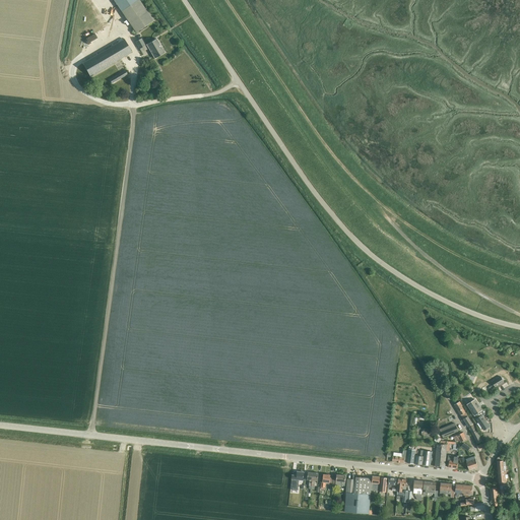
[(113,0),(118,7),(121,11),(122,13),(124,15),(136,33),(145,25),(152,21),(152,20),(147,12),(138,0),(113,0)]
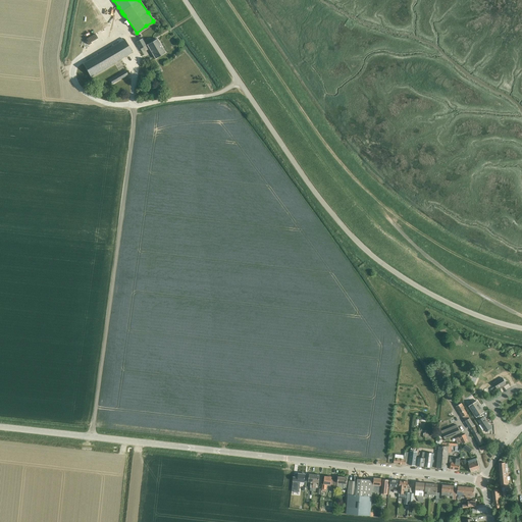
[(92,38),(113,25),(109,17),(87,30),(92,38)]
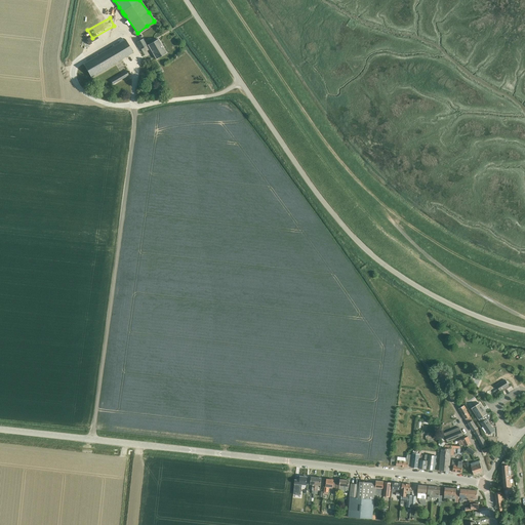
[(91,77),(133,53),(125,39),(84,64),(91,77)]
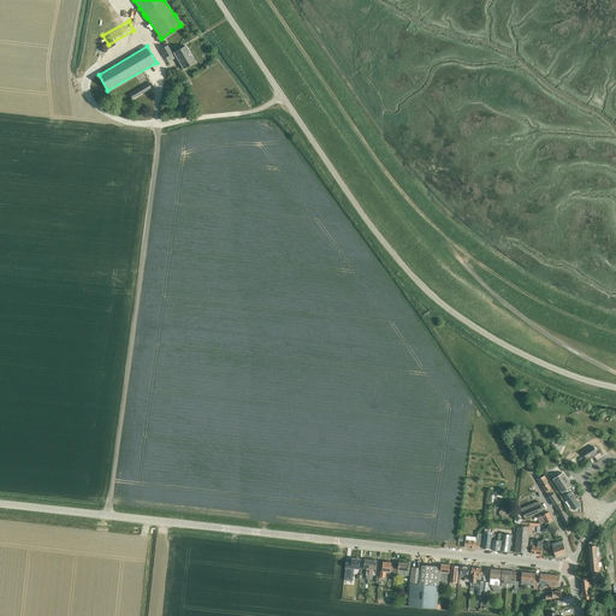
[(184,69),(195,63),(185,46),(173,53),(184,69)]
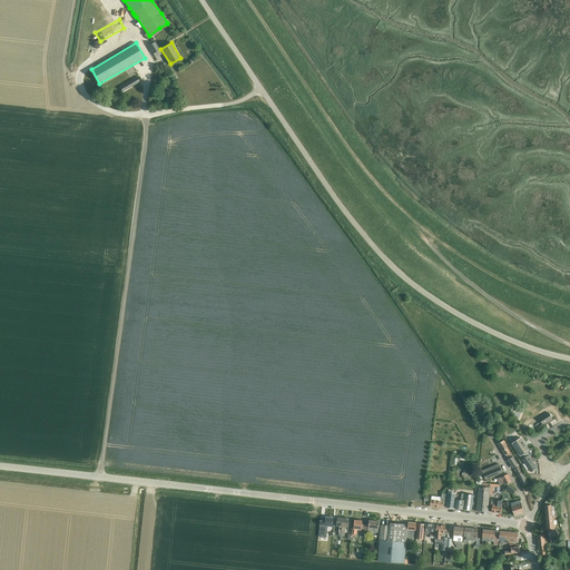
[(156,45),(149,48),(153,55),(159,51),(156,45)]
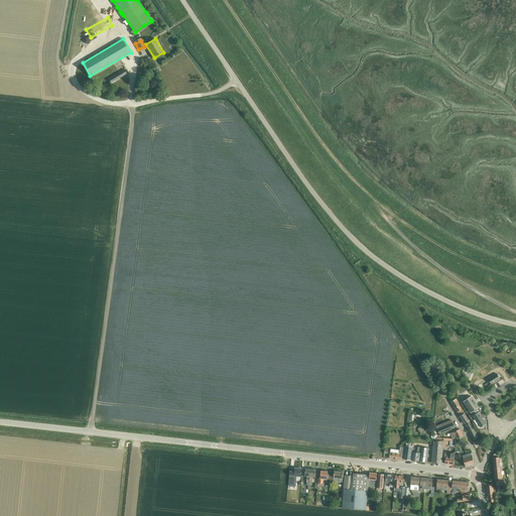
[(124,71),(109,79),(111,83),(126,74),(124,71)]
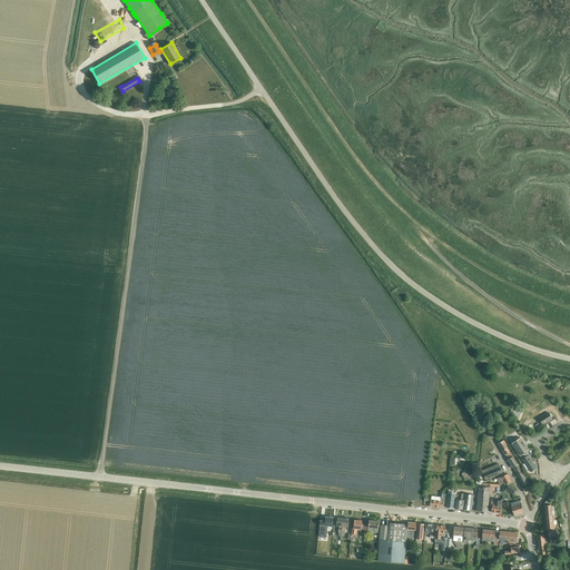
[(549,413),(539,419),(543,424),(552,419),(549,413)]
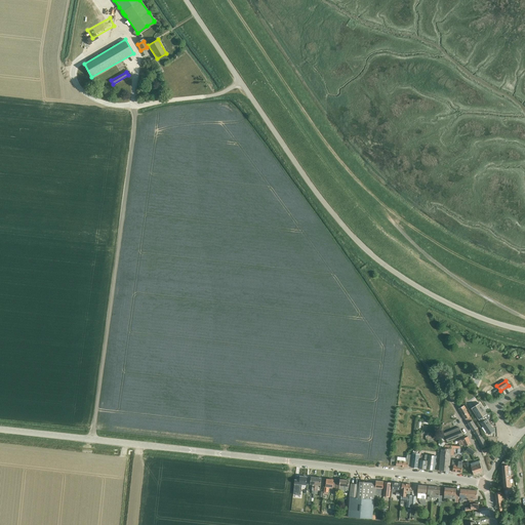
[(480,403),(472,409),(479,419),(480,419),(484,416),(487,414),(480,403)]
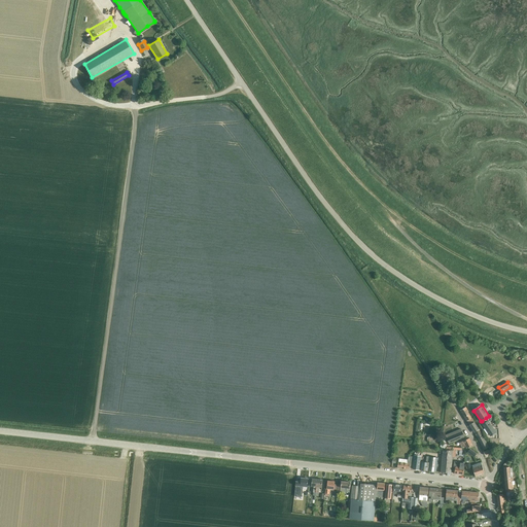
[(469,425),(473,422),(475,422),(468,412),(466,407),(460,410),(467,421),(469,425)]
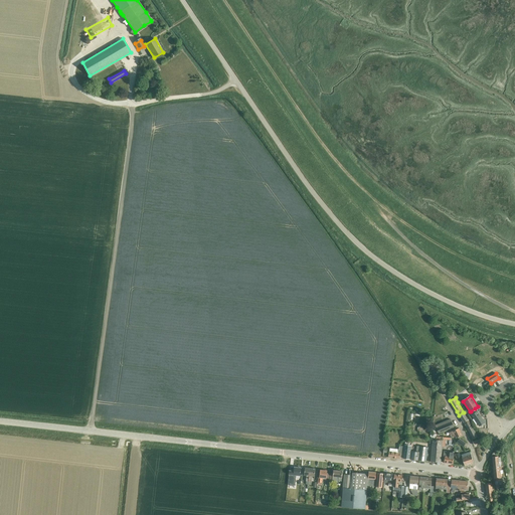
[(470,411),(474,418),(473,419),(476,424),(478,423),(480,425),(482,424),(485,422),(478,413),(481,411),(480,410),(483,408),(480,404),(478,406),(475,408),(471,411),(470,411)]
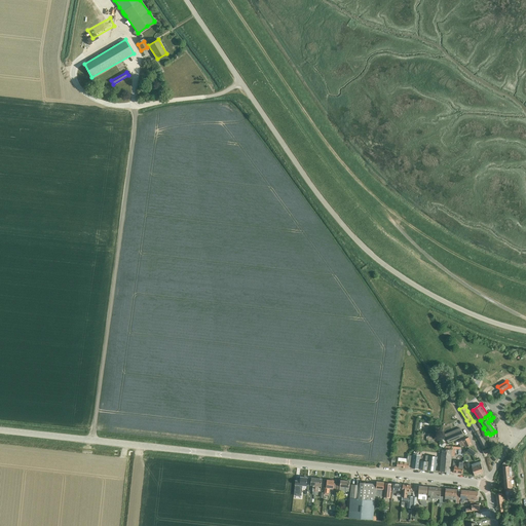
[(473,421),(468,424),(474,431),(478,428),(473,421)]
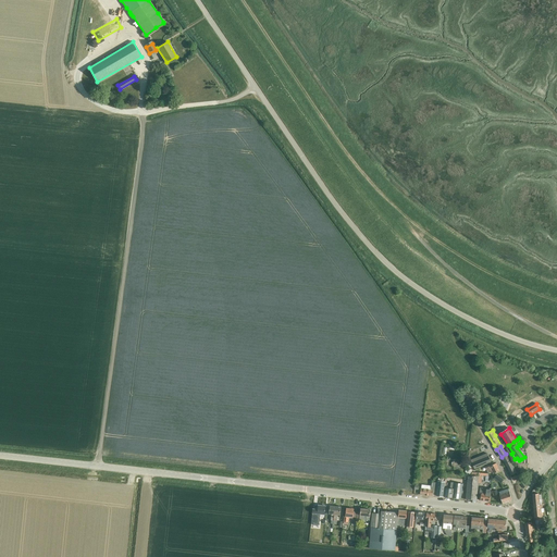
[(471,459),(474,468),(492,461),(487,453),(471,459)]
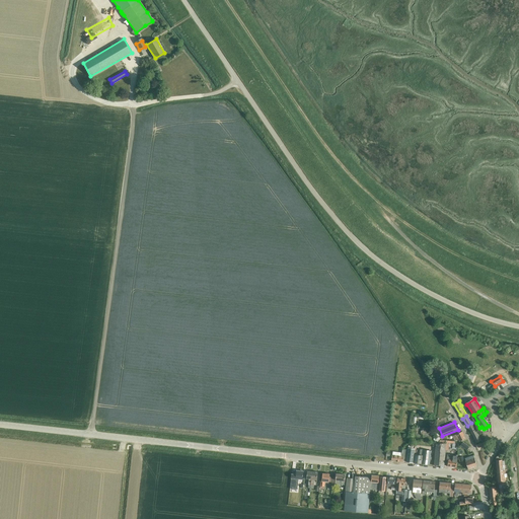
[(471,423),(467,426),(476,442),(482,440),(475,430),(471,423)]
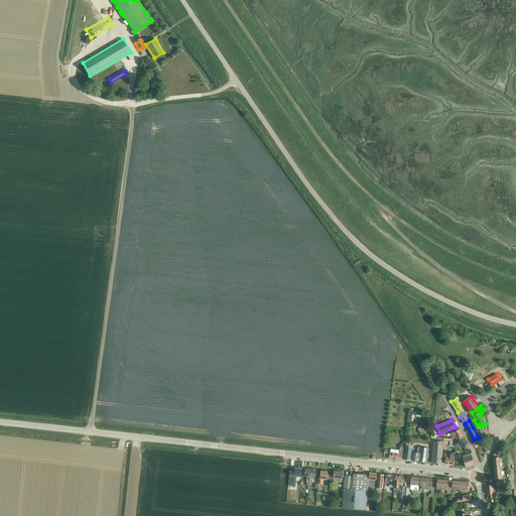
[(458,438),(463,436),(460,429),(450,433),(453,438),(457,436),(458,438)]
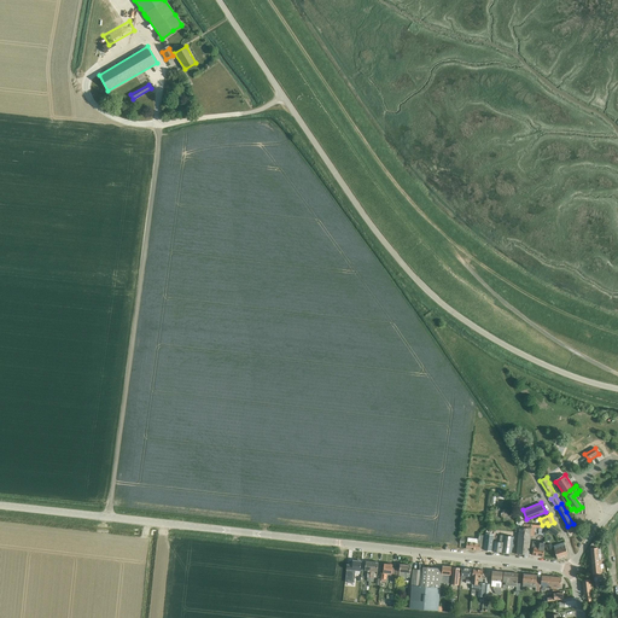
[(548,530),(557,536),(559,532),(552,526),(548,530)]
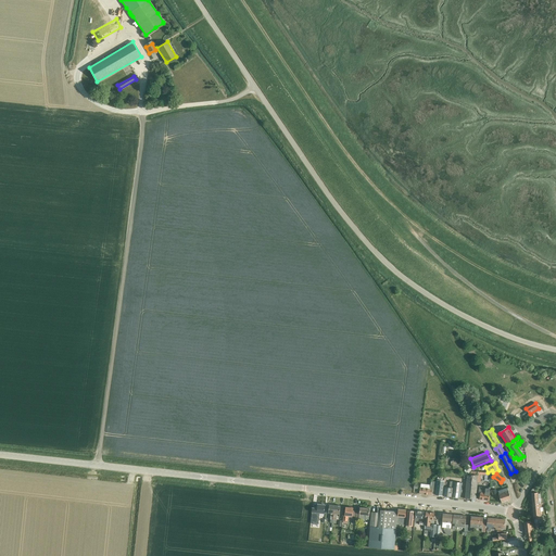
[(467,475),(465,498),(476,500),(478,482),(478,476),(467,475)]
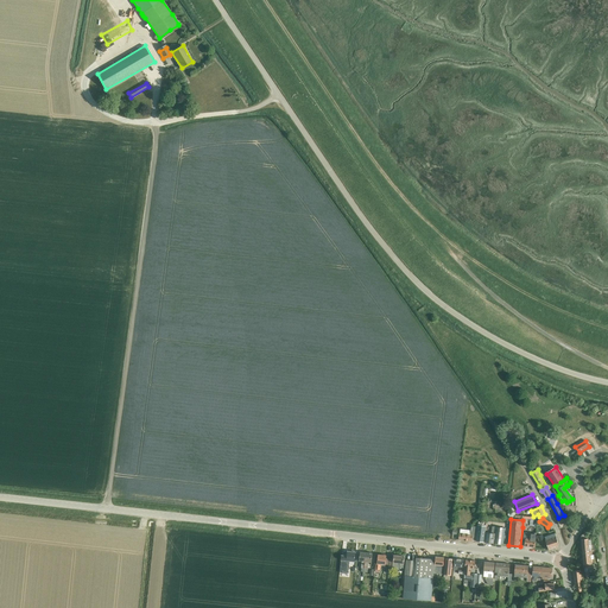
[(479,527),(476,540),(476,542),(483,543),(486,526),(479,525),(479,527)]
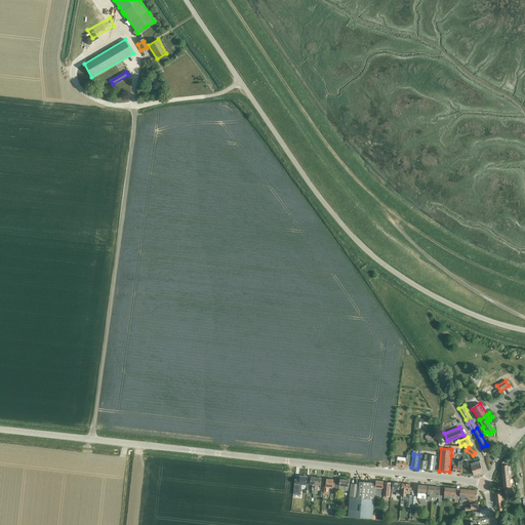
[(411,467),(413,455),(407,454),(406,461),(397,460),(396,467),(408,468),(408,467),(411,467)]
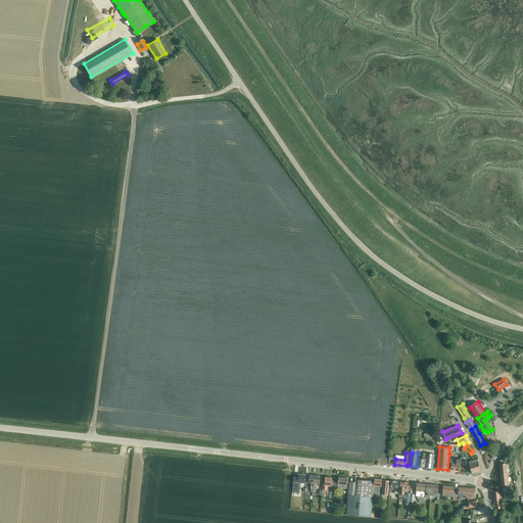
[(418,458),(417,467),(433,468),(434,454),(424,453),(423,459),(418,458)]
